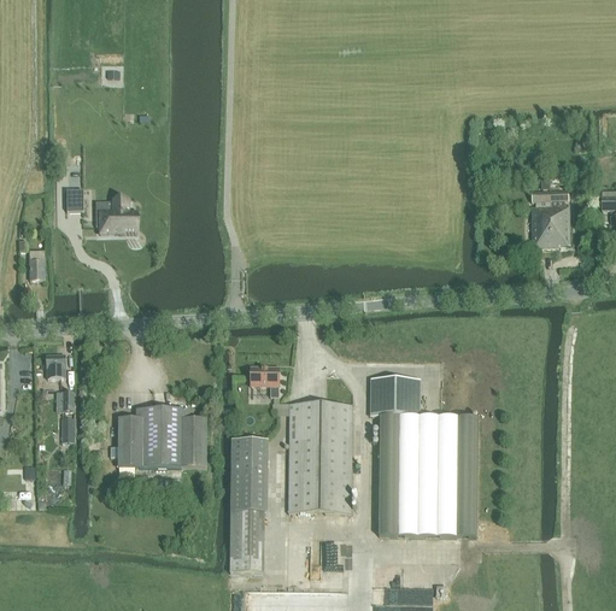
[(84,187),(68,187),(68,209),(84,209),(84,187)]
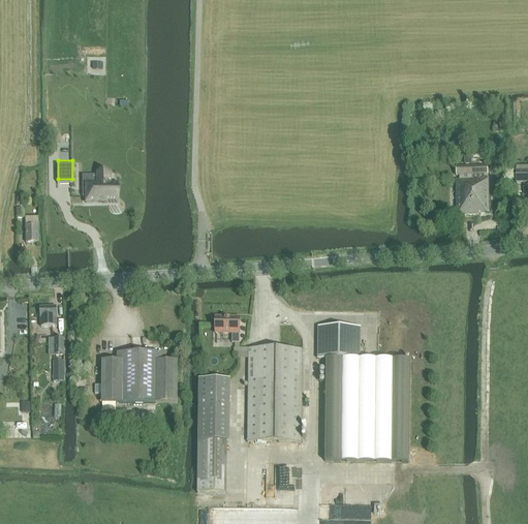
[(527,161),(516,162),(516,179),(524,179),(524,183),(523,183),(524,191),(526,191),(527,210),(527,209),(527,161)]
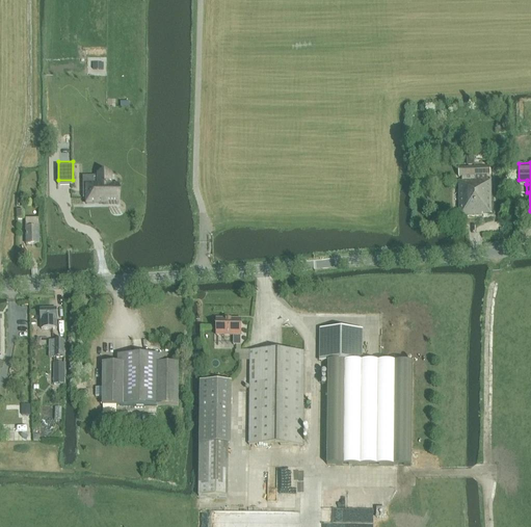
[(474,163),(457,164),(458,173),(461,173),(461,176),(458,177),(459,212),(475,211),(482,211),(481,209),(490,209),(489,176),(486,176),(486,172),(489,172),(489,163),(474,163)]
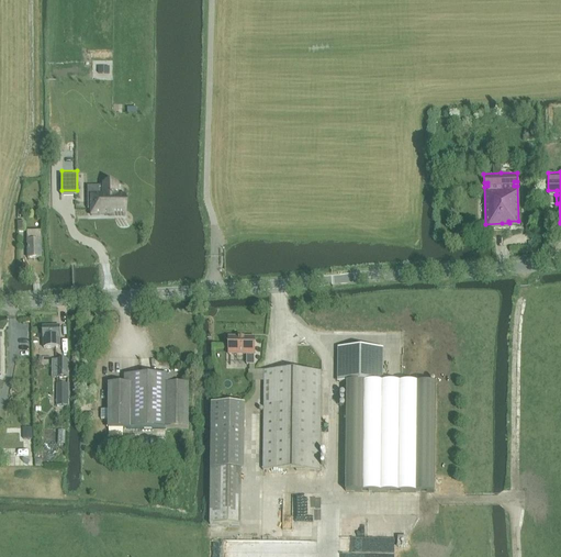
[(101,191),(88,191),(88,204),(88,211),(121,211),(121,191),(115,191),(115,182),(101,182),(101,191)]
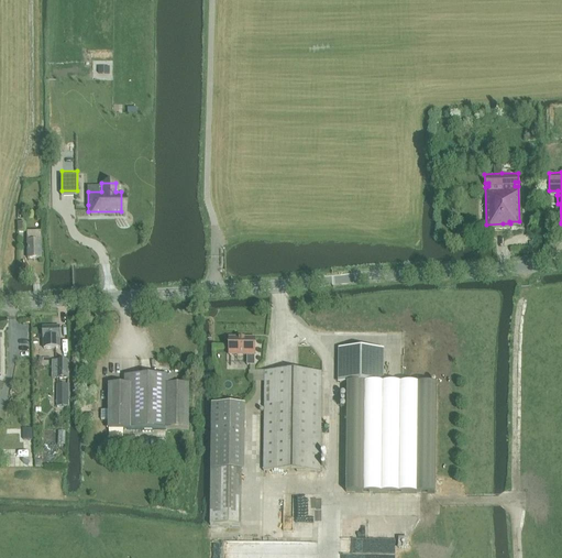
[(42,253),(42,227),(28,228),(28,253),(42,253)]
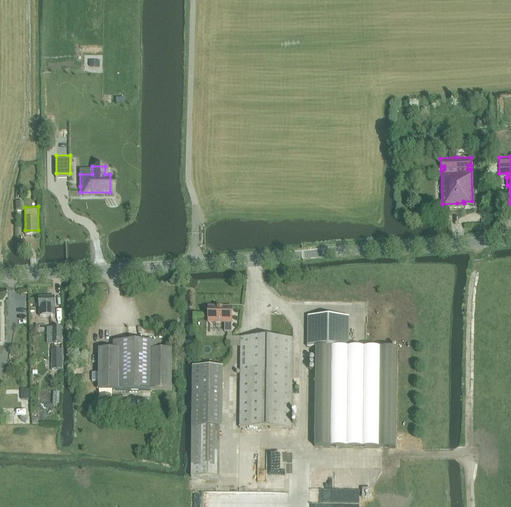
[(38,292),(38,304),(38,312),(53,312),(53,304),(53,292),(38,292)]
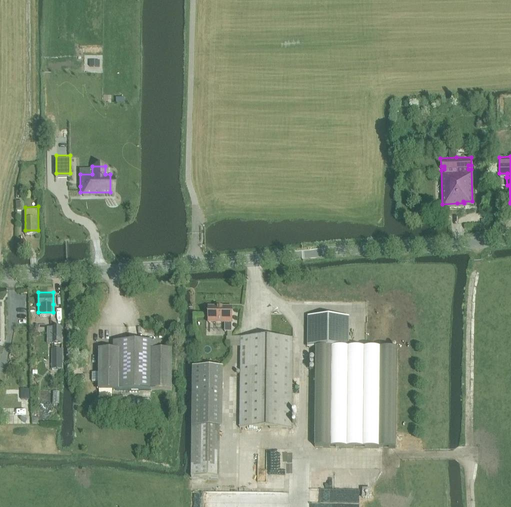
[(231,318),(231,303),(208,302),(208,318),(224,318),(224,327),(231,327),(231,318)]
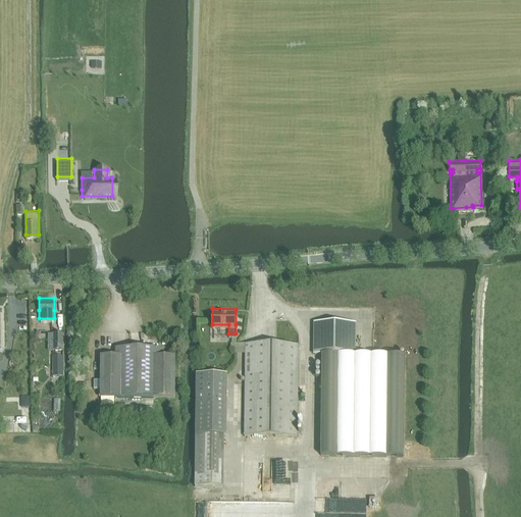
[(314,318),(314,350),(321,350),(320,452),(402,452),(403,351),(354,351),(354,319),(314,318)]
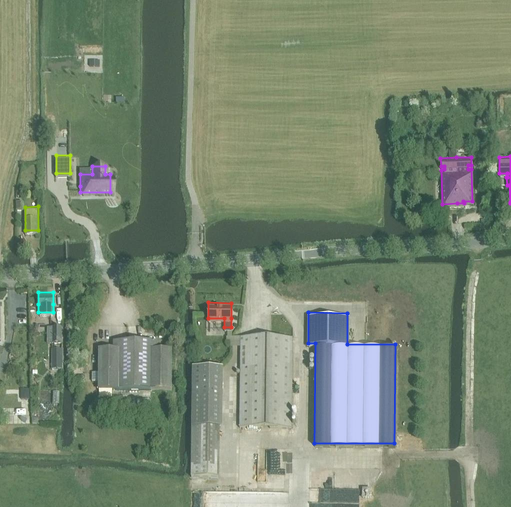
[(62,323),(51,323),(51,339),(62,339),(62,323)]
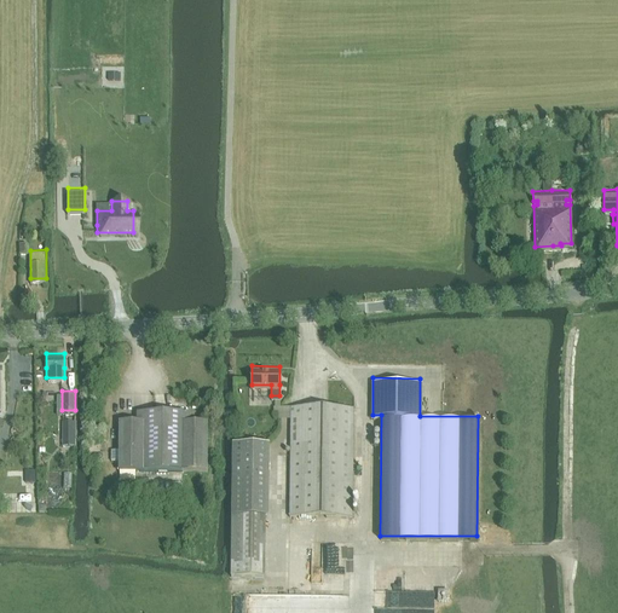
[(290,402),(289,512),(352,513),(353,403),(290,402)]
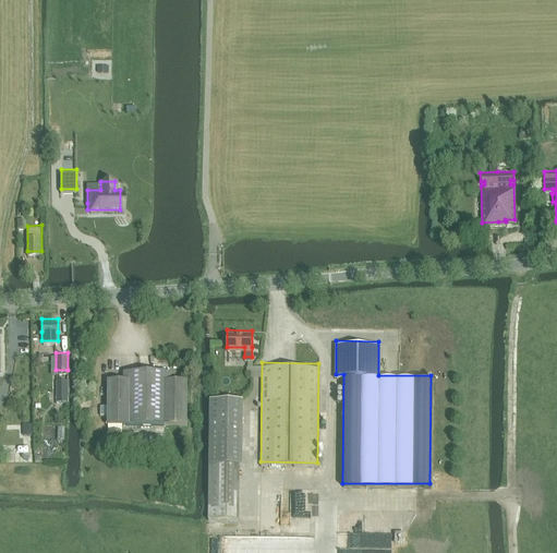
[(107,421),(185,421),(185,376),(170,376),(170,369),(122,368),(122,376),(107,376),(107,421)]
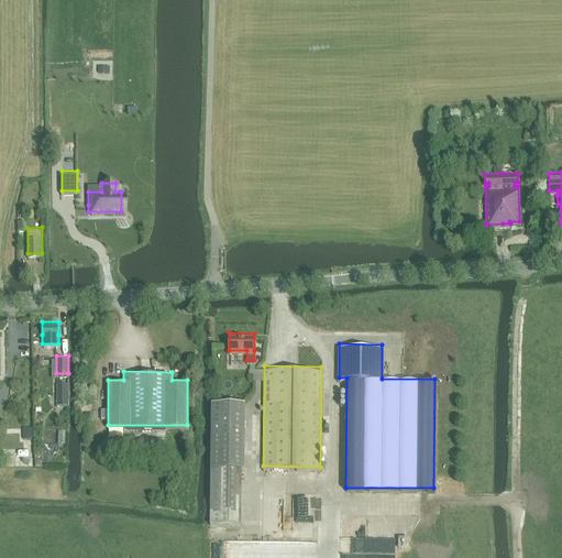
[(56,380),(56,391),(67,391),(67,380),(56,380)]
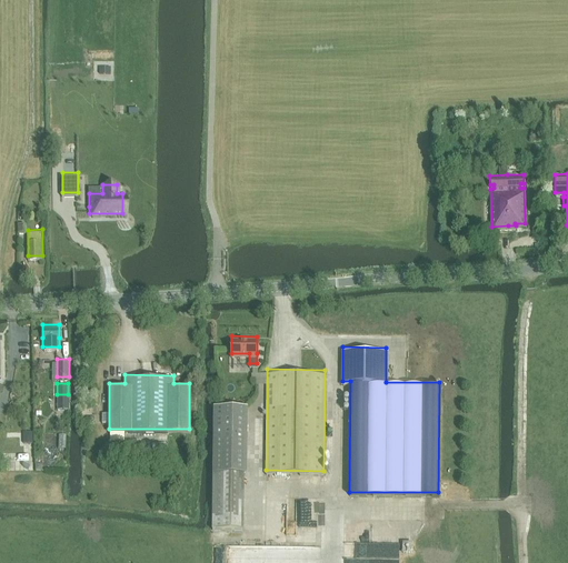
[(213,403),(212,525),(243,526),(245,403),(213,403)]
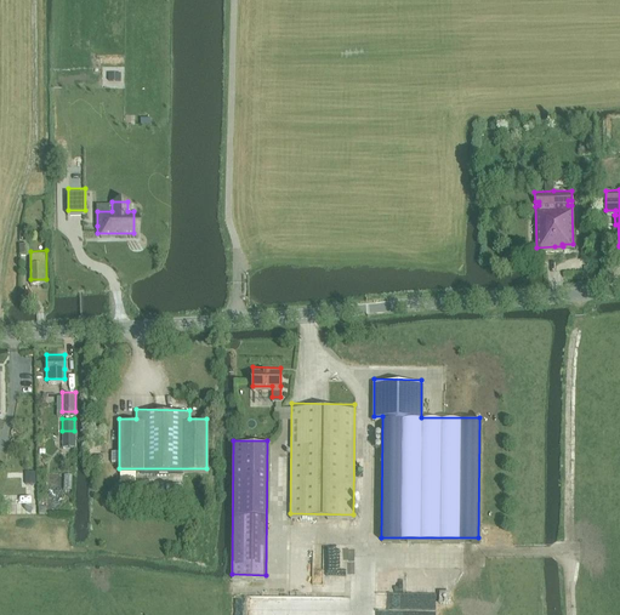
[(194,478),(194,493),(204,493),(204,478),(194,478)]
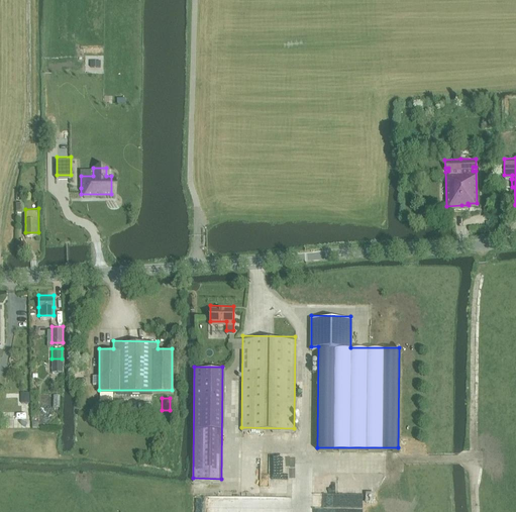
[(273,442),(273,467),(279,467),(279,471),(291,471),(292,455),(288,455),(288,442),(273,442)]
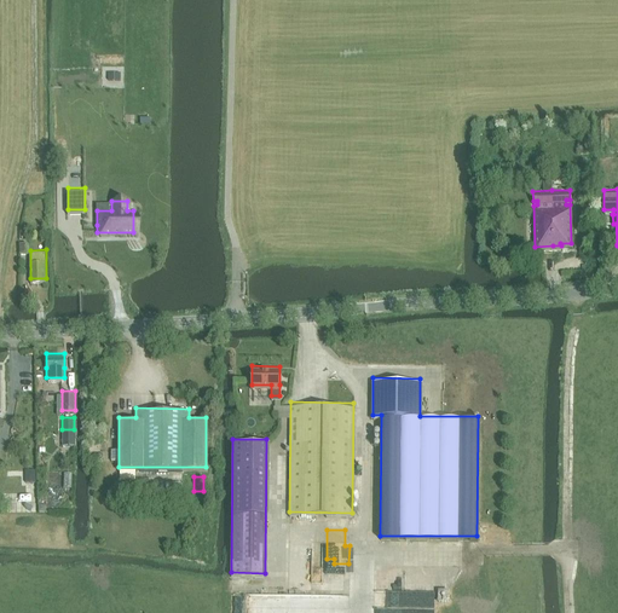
[(290,572),(311,570),(306,539),(294,541),(296,557),(289,559),(290,572)]
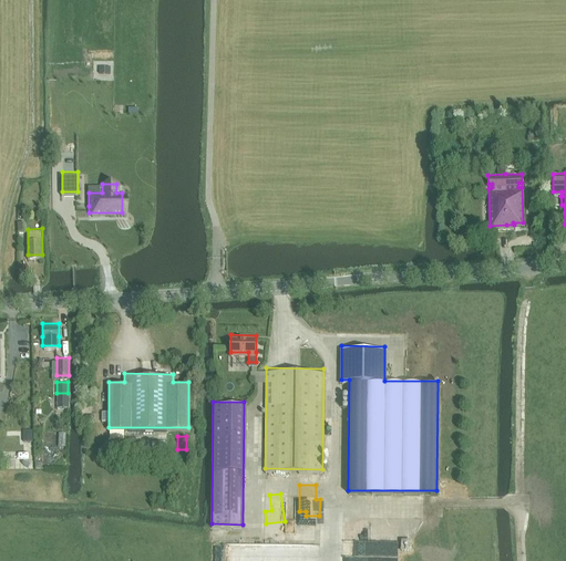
[(377,527),(387,527),(387,507),(378,507),(377,527)]
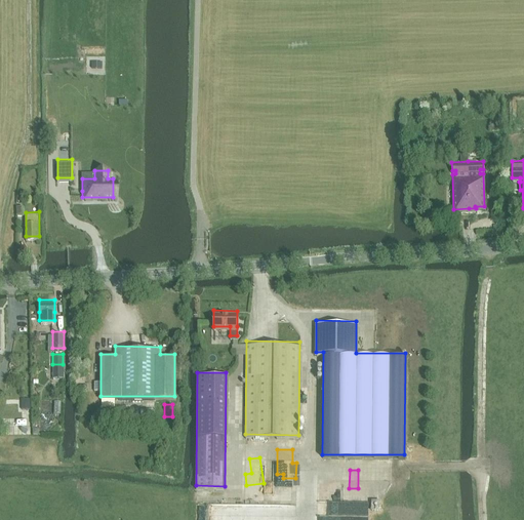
[(368,506),(368,491),(318,490),(318,505),(368,506)]
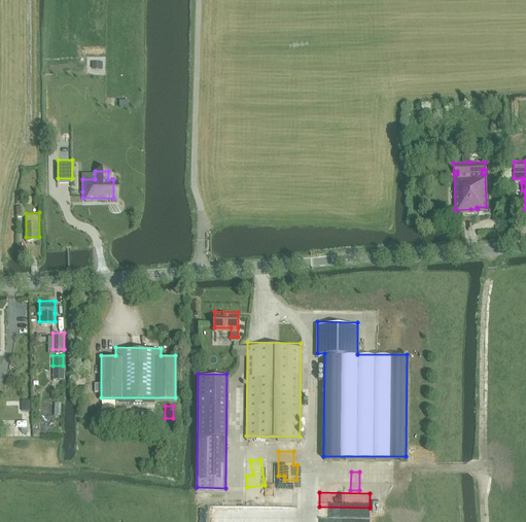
[(374,502),(383,503),(384,493),(375,492),(374,502)]
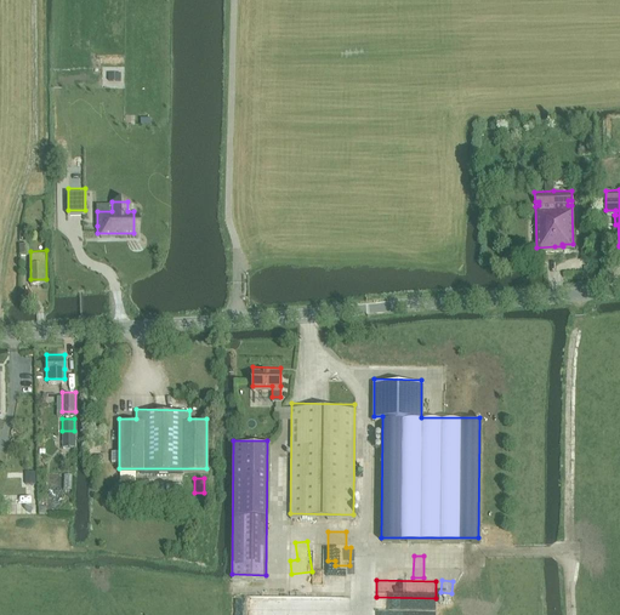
[(350,609),(350,586),(324,587),(324,609),(350,609)]
